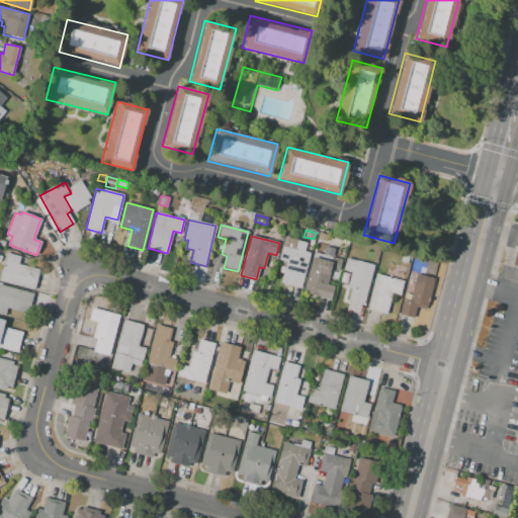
[(282,246),(284,237),(297,240),(295,249),(282,246)]
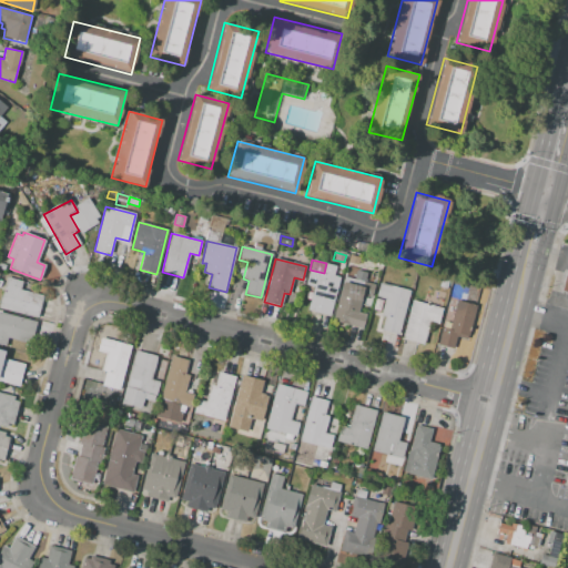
[(308,310),(331,315),(340,277),(324,273),(310,270),(306,284),(314,286),(308,310)]
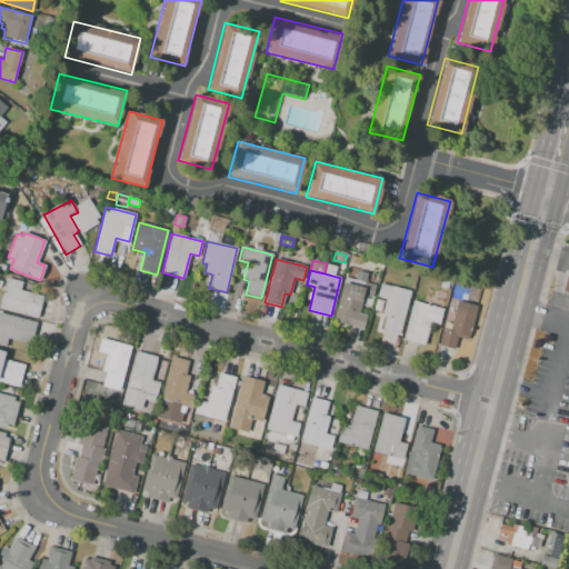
[(365,282),(355,279),(357,270),(367,273),(365,282)]
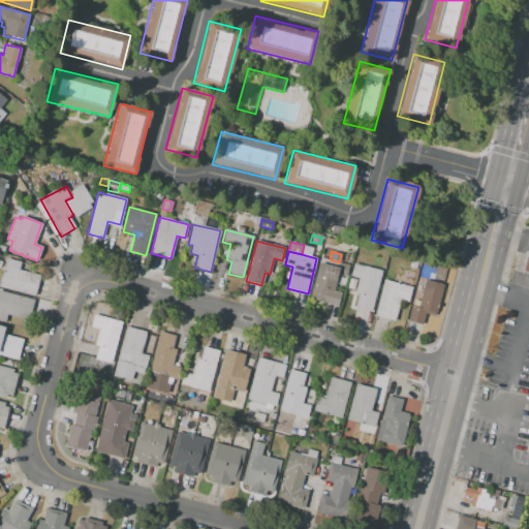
[(39,275),(34,296),(0,286),(0,282),(6,257),(20,261),(18,270),(39,275)]
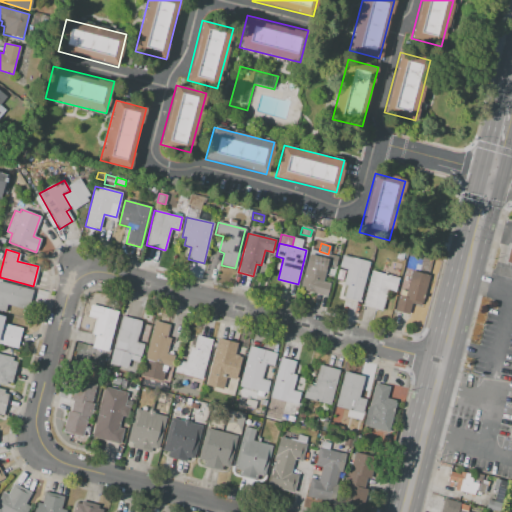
[(337,257),(327,254),(326,259),(308,255),(300,289),(327,296),(330,283),(323,281),(326,267),(334,269),(337,257)]
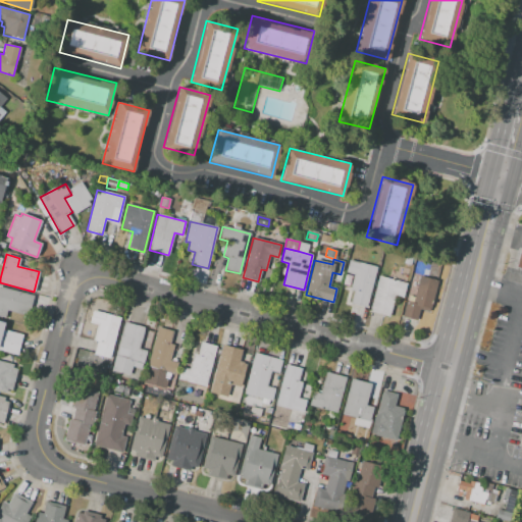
[(377,267),(350,260),(347,272),(354,274),(351,290),(356,292),(353,304),(368,307),(377,267)]
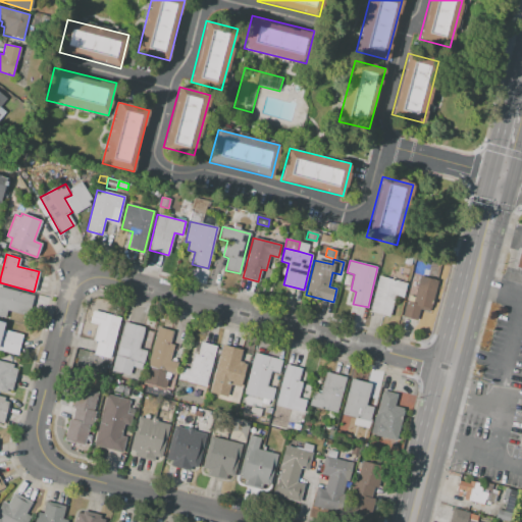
[(389,316),(369,311),(378,276),(406,283),(403,297),(395,295),(389,316)]
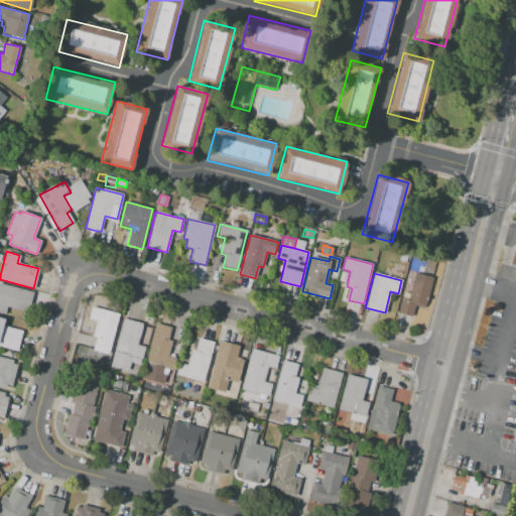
[(415,274),(431,278),(424,307),(414,305),(412,315),(397,312),(401,296),(409,298),(415,274)]
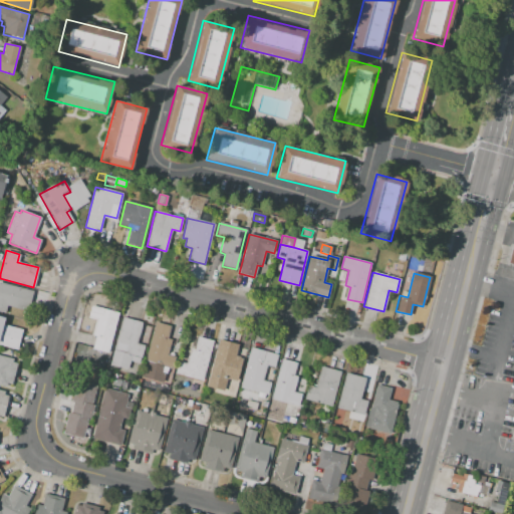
[(27,311),(32,291),(0,283),(0,312),(4,314),(6,306),(27,311)]
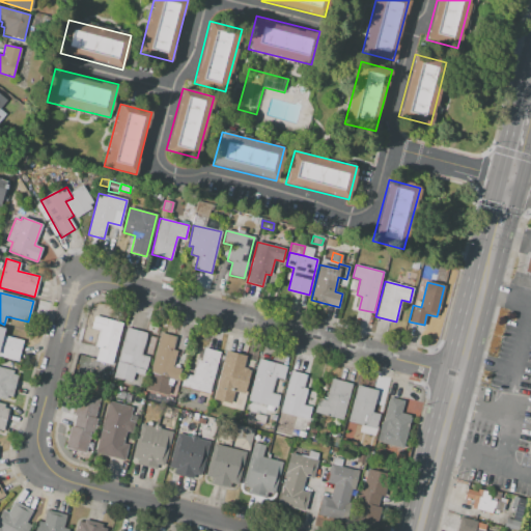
[(121,323),(93,315),(90,329),(99,331),(94,346),(99,347),(95,360),(112,364),(121,323)]
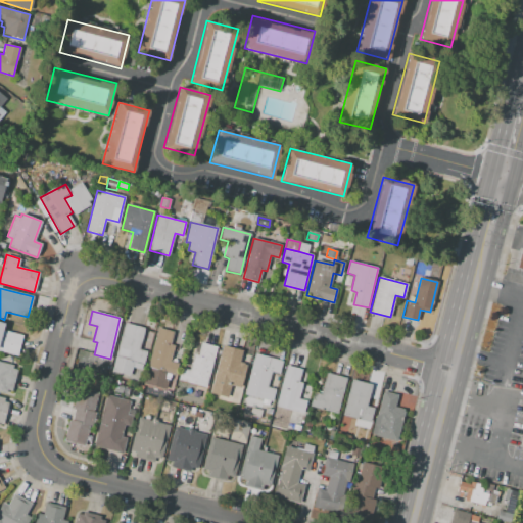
[(22,335),(18,355),(0,350),(0,322),(4,323),(2,330),(22,335)]
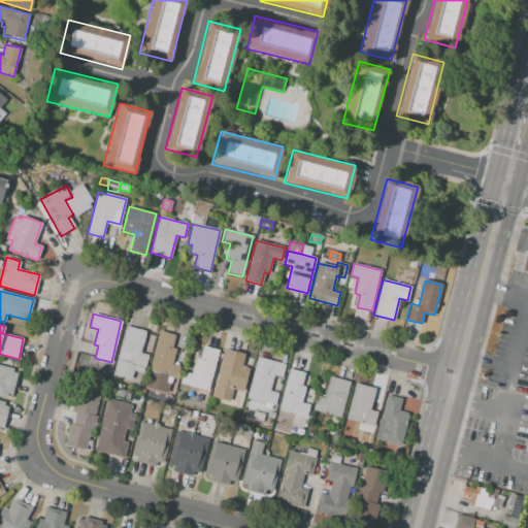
[(145,331),(126,326),(112,375),(130,381),(133,370),(142,373),(147,354),(140,352),(145,331)]
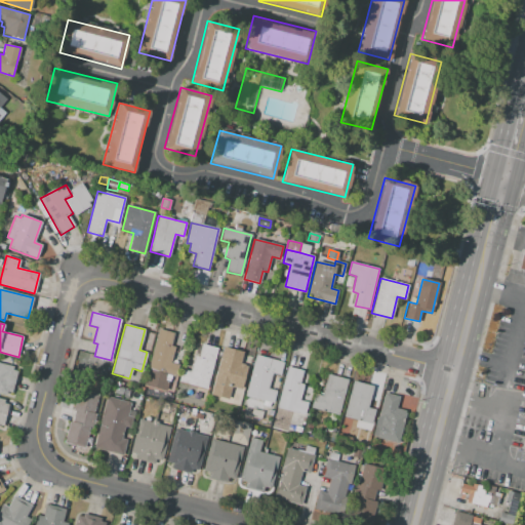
[(148,369),(176,376),(179,364),(171,362),(175,346),(170,345),(173,332),(158,328),(148,369)]
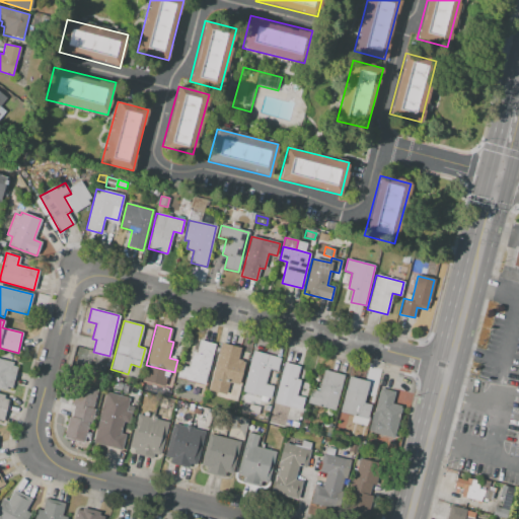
[(205,384),(177,377),(179,365),(188,367),(192,352),(197,353),(200,341),(215,344),(205,384)]
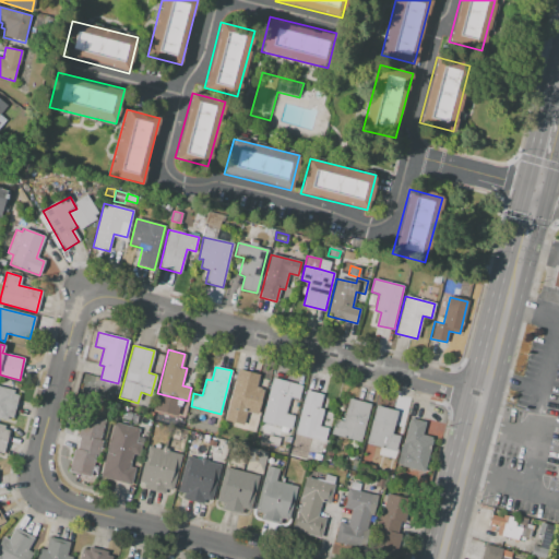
[(225,420),(238,369),(260,376),(257,387),(261,388),(260,390),(263,390),(258,408),(246,405),(240,425),(225,420)]
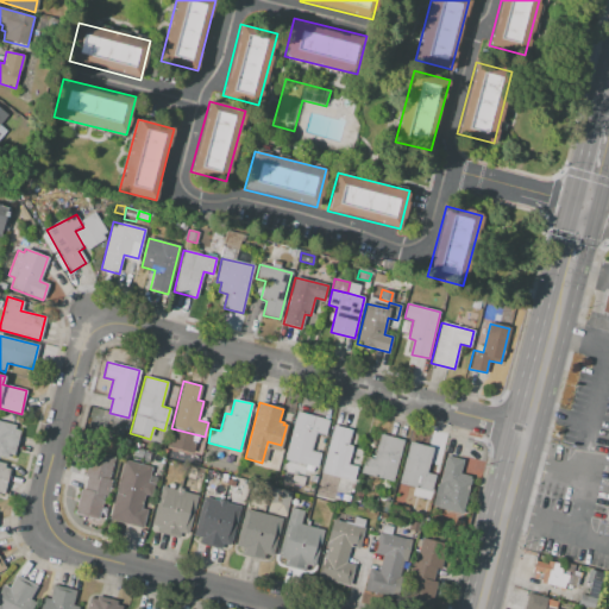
[(284,458),(318,468),(321,452),(312,450),(316,432),(325,434),(328,420),(296,412),(284,458)]
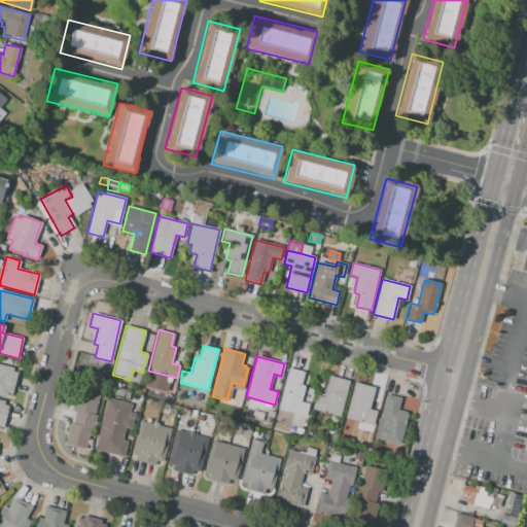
[(0,393),(12,396),(18,373),(12,372),(13,367),(0,363),(0,393)]
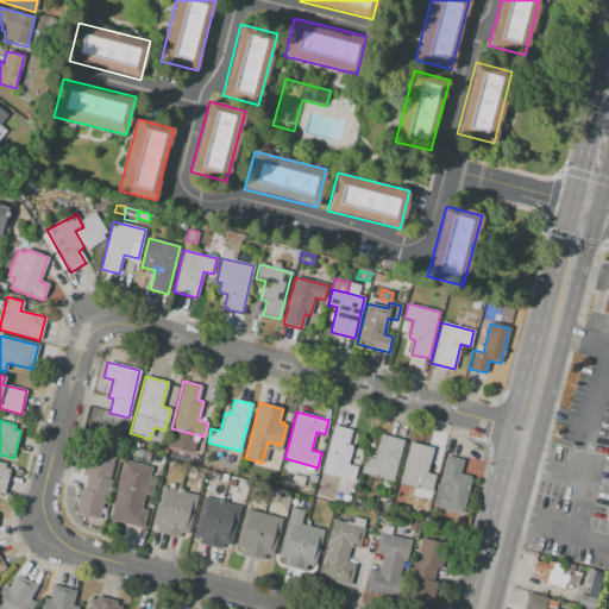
[(321,472),(353,481),(357,466),(349,464),(353,446),(346,445),(351,429),(333,426),(321,472)]
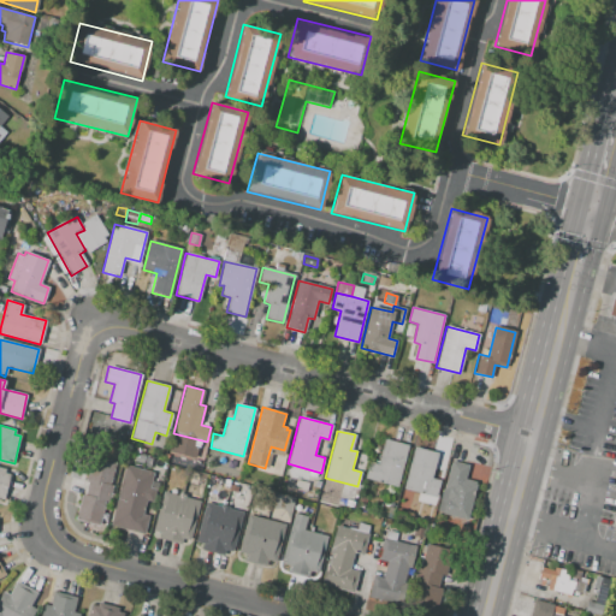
[(384,439),(408,445),(398,486),(365,478),(368,462),(378,465),(384,439)]
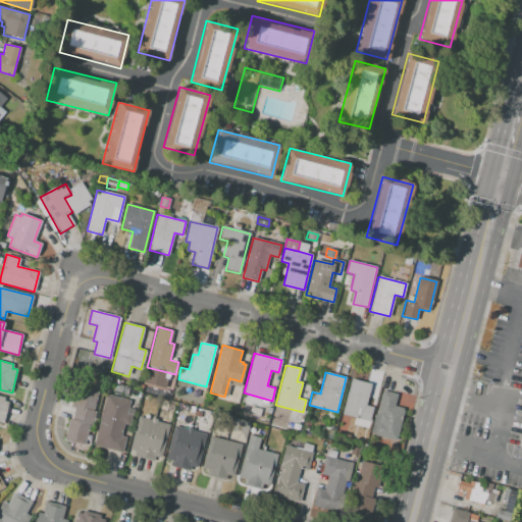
[(370,384),(350,379),(342,414),(369,421),(373,407),(365,405),(370,384)]
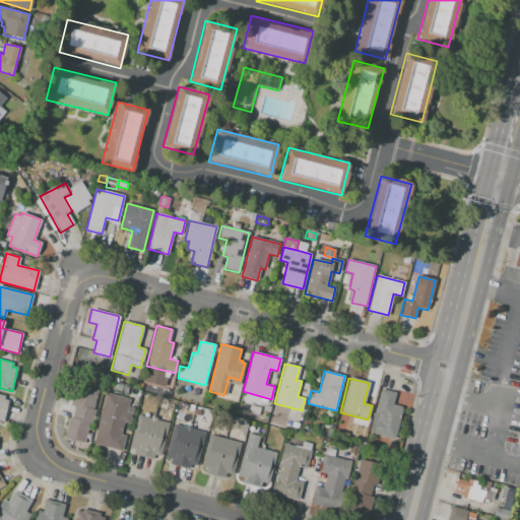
[(121,392),(113,389),(114,383),(123,385),(121,392)]
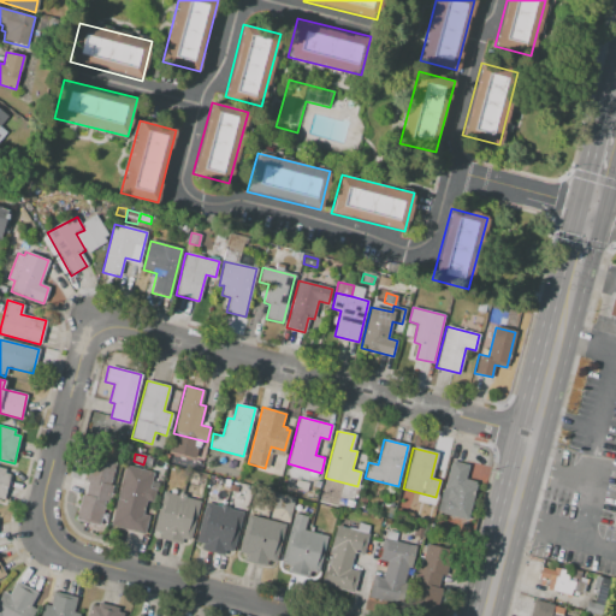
[(90,457),(116,463),(100,526),(75,520),(81,495),(84,496),(89,481),(84,480),(90,457)]
